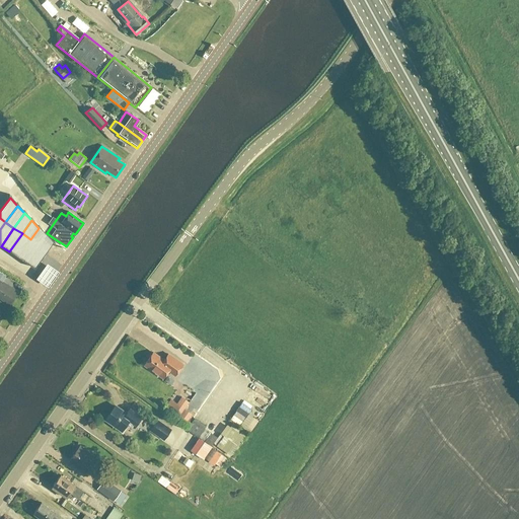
[(39,228),(30,239),(39,245),(46,235),(39,228)]
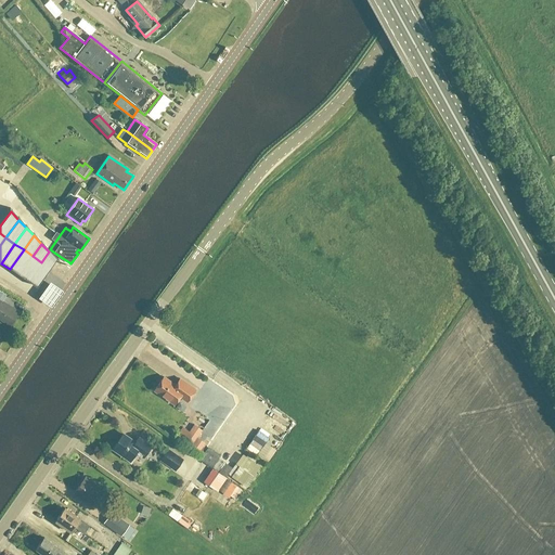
[(10,269),(18,275),(33,256),(24,249),(10,269)]
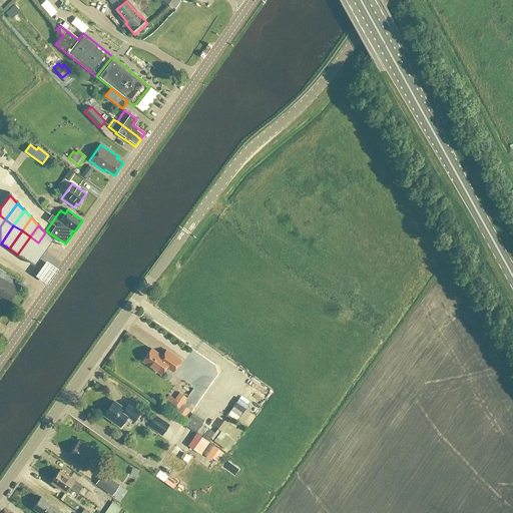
[(52,239),(45,232),(38,242),(36,244),(44,250),(52,239)]
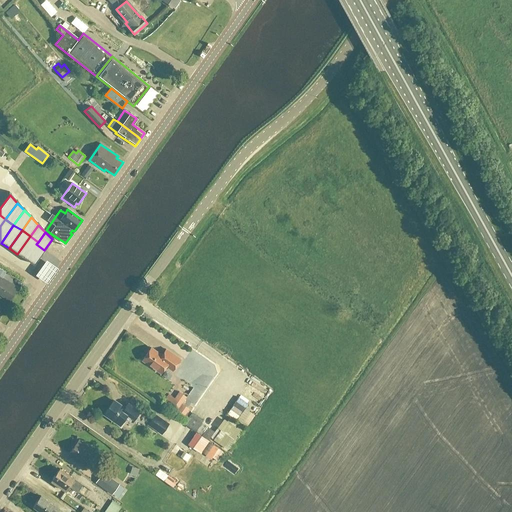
[(38,242),(30,236),(17,254),(25,260),(36,244),(38,242)]
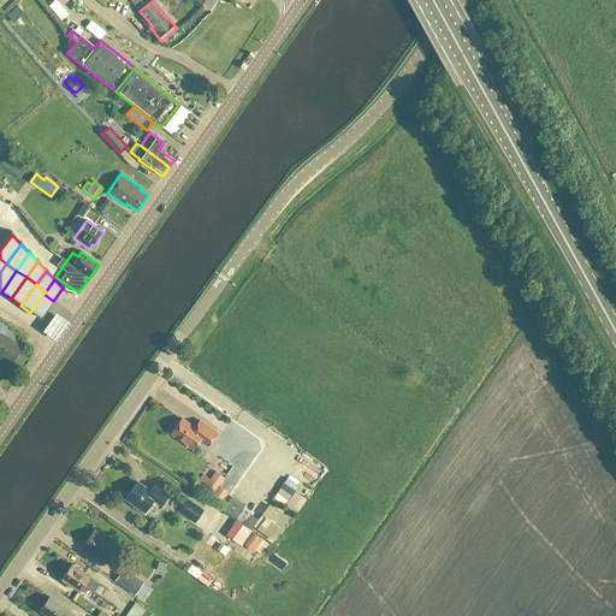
[(53,301),(43,294),(30,313),(40,320),(53,301)]
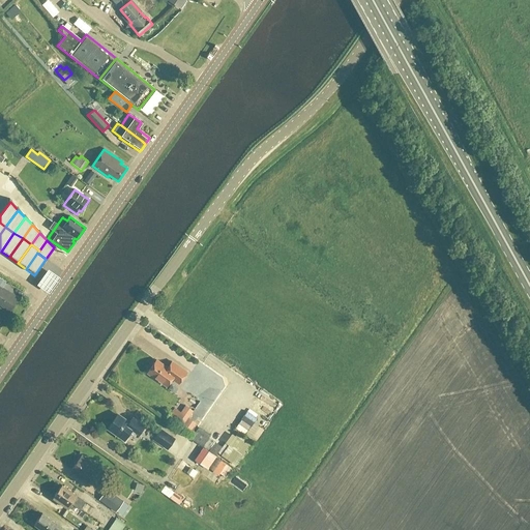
[(62,274),(50,265),(37,282),(51,291),(62,274)]
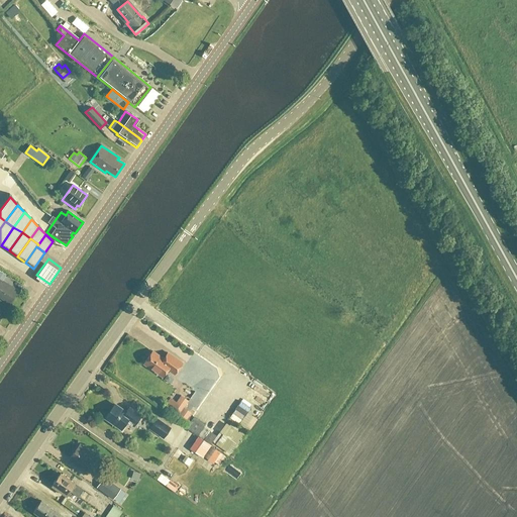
[(0,296),(10,303),(18,291),(0,279),(0,296)]
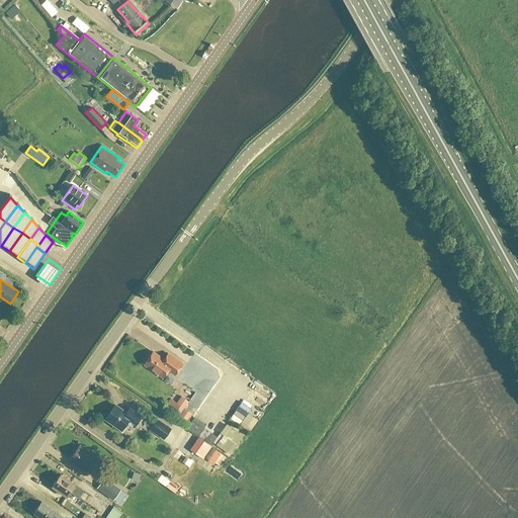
[(168,370),(175,375),(183,364),(168,353),(164,359),(153,352),(144,364),(163,377),(168,370)]
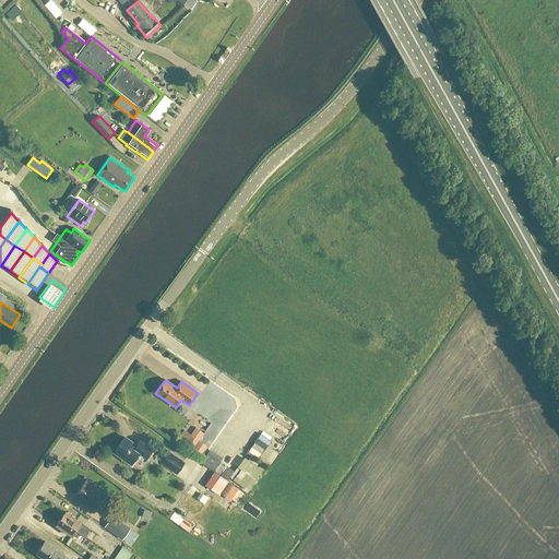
[(206,447),(188,432),(182,440),(193,448),(191,452),(199,458),(206,447)]
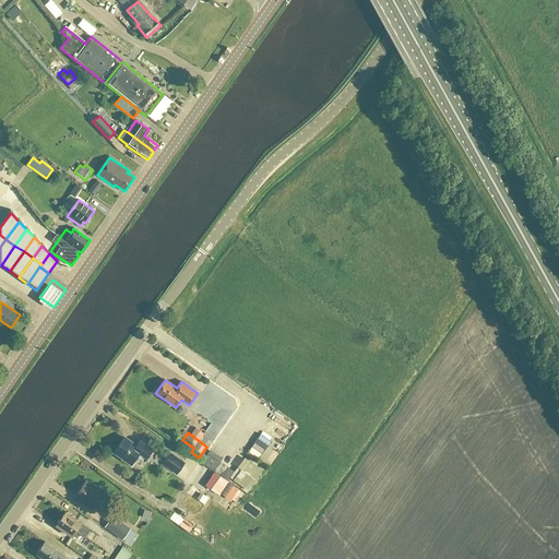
[(145,461),(153,449),(140,440),(137,445),(125,438),(115,452),(131,463),(138,455),(145,461)]
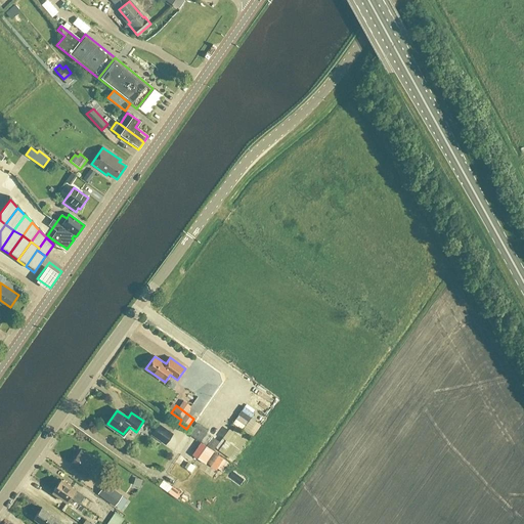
[(173,434),(159,424),(150,435),(166,445),(173,434)]
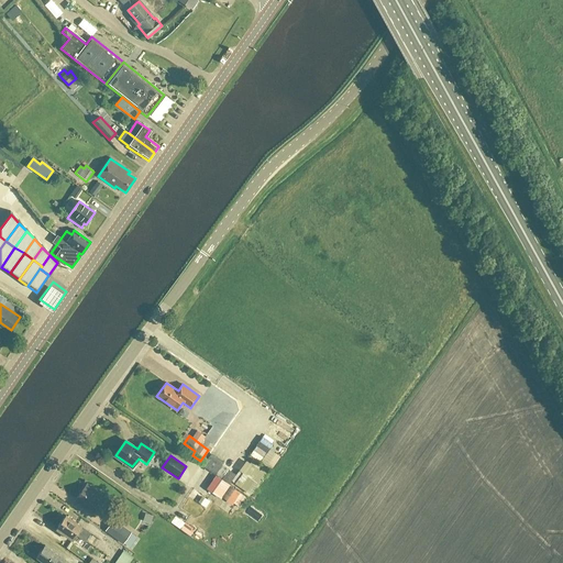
[(243,470),(234,481),(251,495),(260,484),(243,470)]
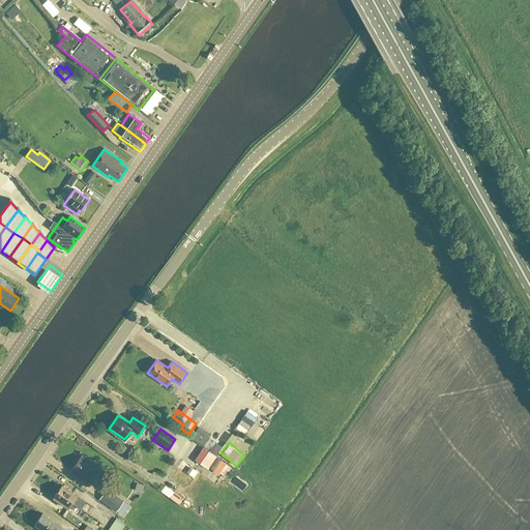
[(204,447),(196,461),(208,469),(217,457),(204,447)]
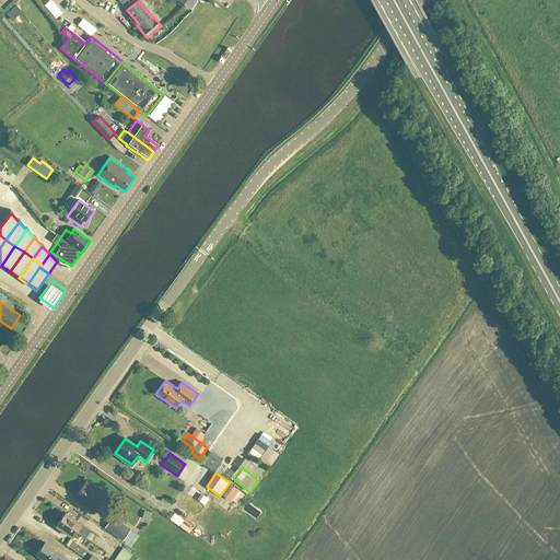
[(92,509),(103,493),(86,481),(76,498),(92,509)]
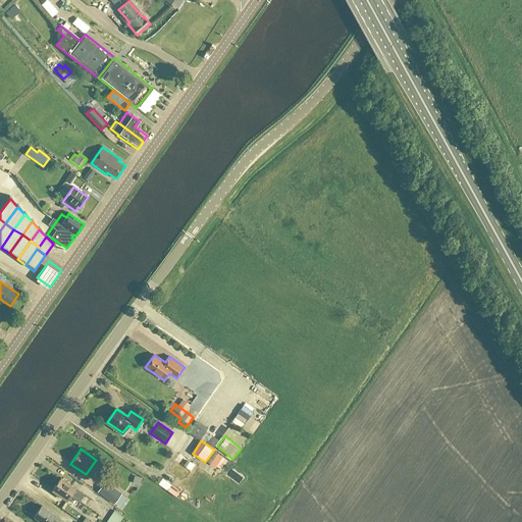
[(215,464),(220,455),(217,453),(211,462),(215,464)]
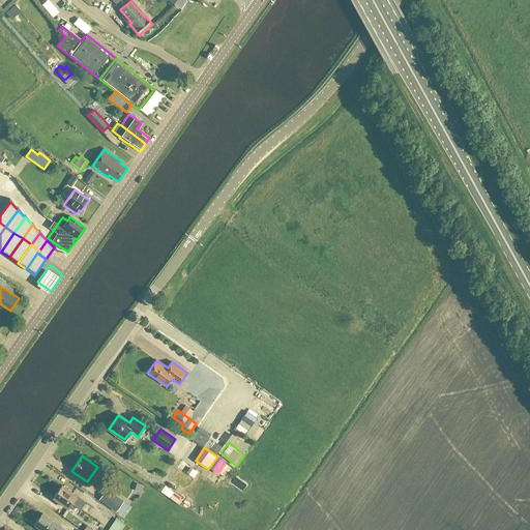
[(171,496),(175,490),(165,484),(162,491),(171,496)]
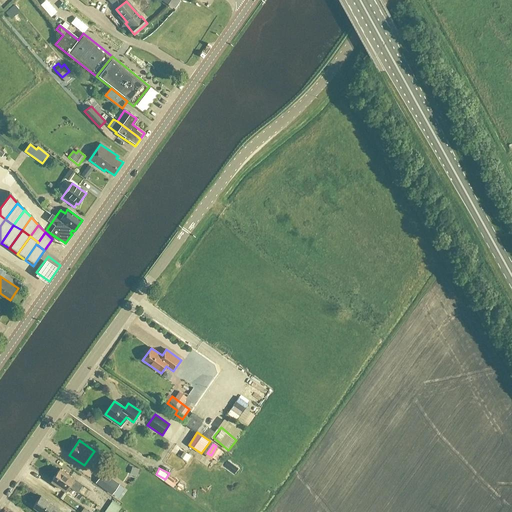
[(77,492),(82,485),(74,479),(60,469),(51,481),(66,491),(69,486),(77,492)]
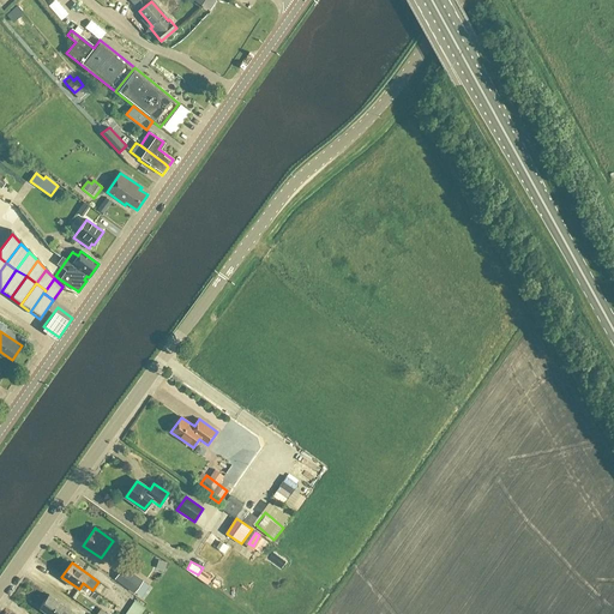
[(115,579),(134,593),(143,582),(124,567),(115,579)]
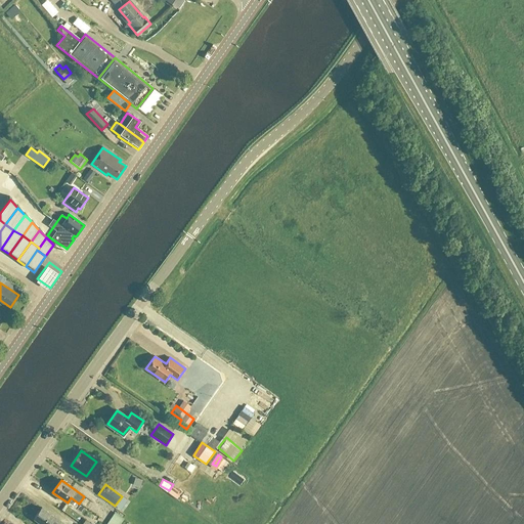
[(52,523),(58,523),(60,521),(55,518),(42,508),(34,519),(41,523),(50,523),(51,523),(52,523)]
